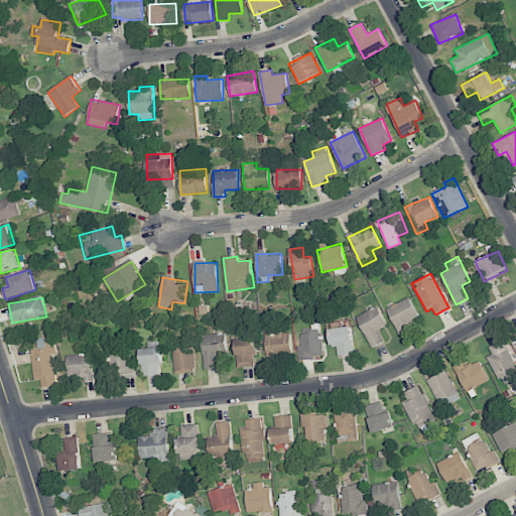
[(387,308),(399,335),(410,329),(407,323),(419,316),(409,297),(387,308)]
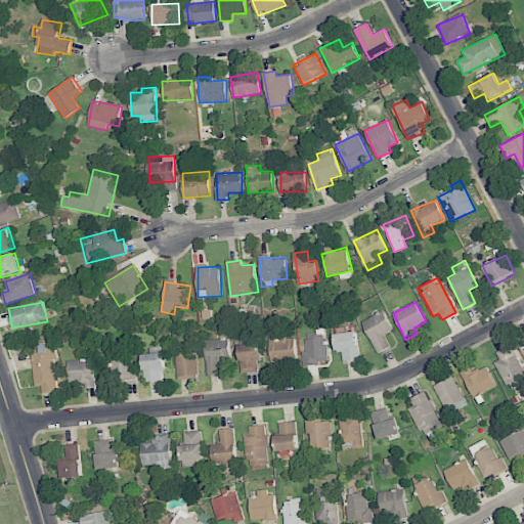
[(384,335),(393,330),(383,311),(361,322),(378,353),(391,347),(384,335)]
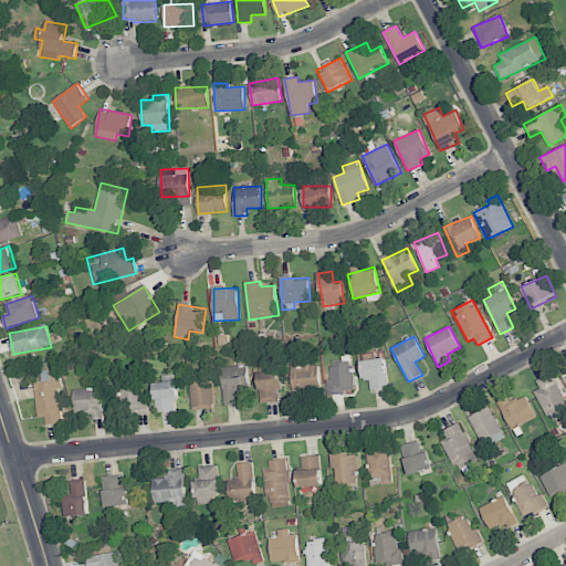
[(363,362),(366,380),(370,380),(371,390),(390,387),(385,357),(363,362)]
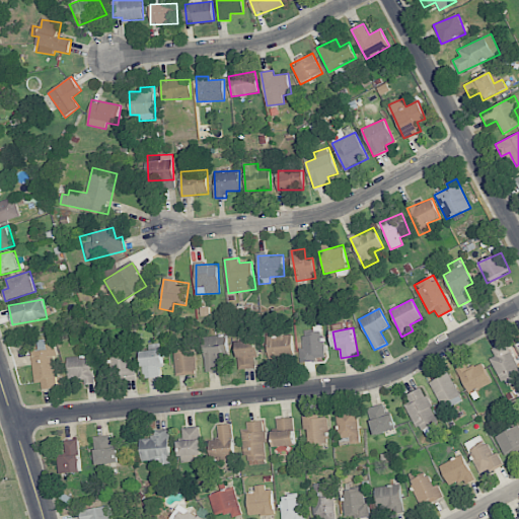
[(323,330),(302,331),(304,361),(325,360),(323,330)]
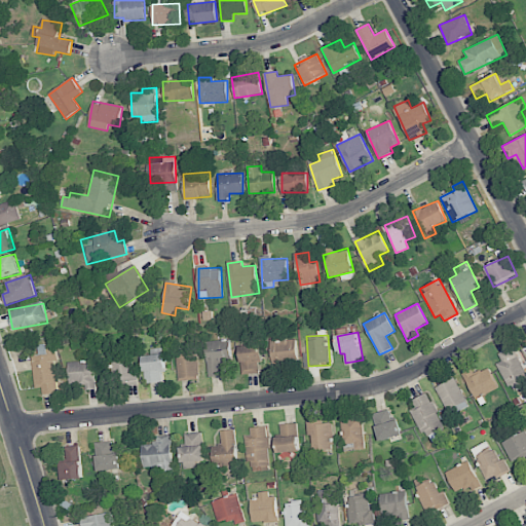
[(297,336),(271,337),(271,366),(297,365),(297,336)]
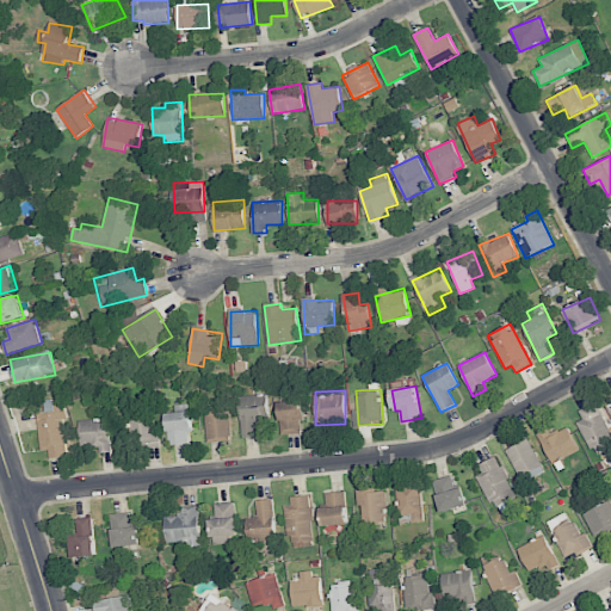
[(270,419),(266,394),(238,397),(242,438),(259,436),(258,421),(270,419)]
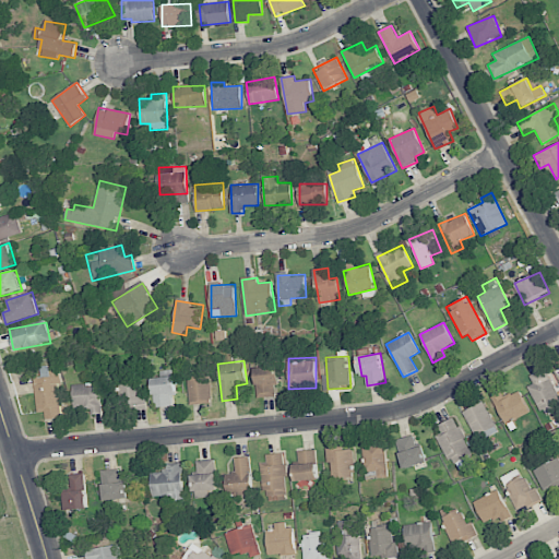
[(34,377),(38,413),(45,412),(46,419),(63,417),(59,383),(61,383),(58,364),(39,367),(40,376),(34,377)]
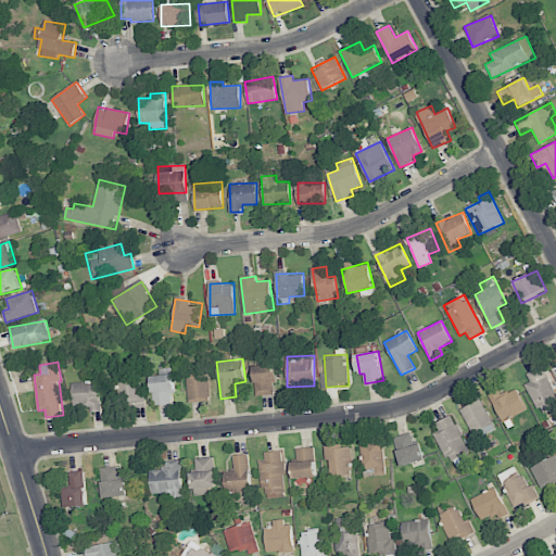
[(274,394),(274,382),(278,382),(277,365),(254,365),(255,395),(274,394)]
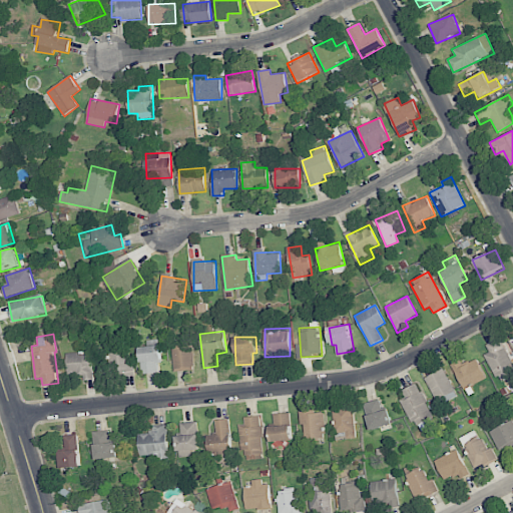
[(485,354),(496,381),(512,374),(512,366),(501,338),(485,344),(489,353),(485,354)]
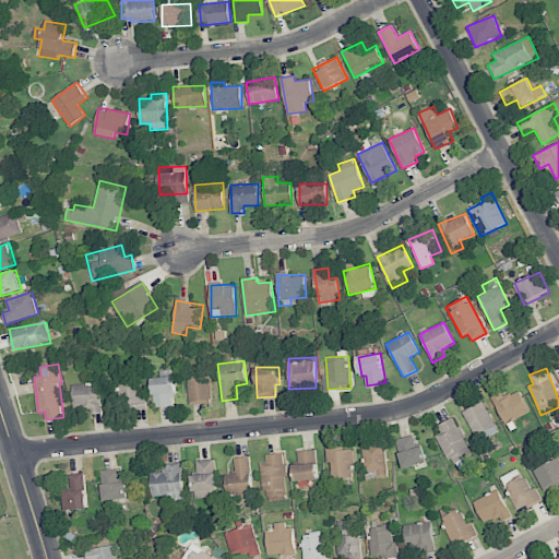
[(146,408),(145,393),(139,394),(138,370),(122,371),(125,409),(146,408)]
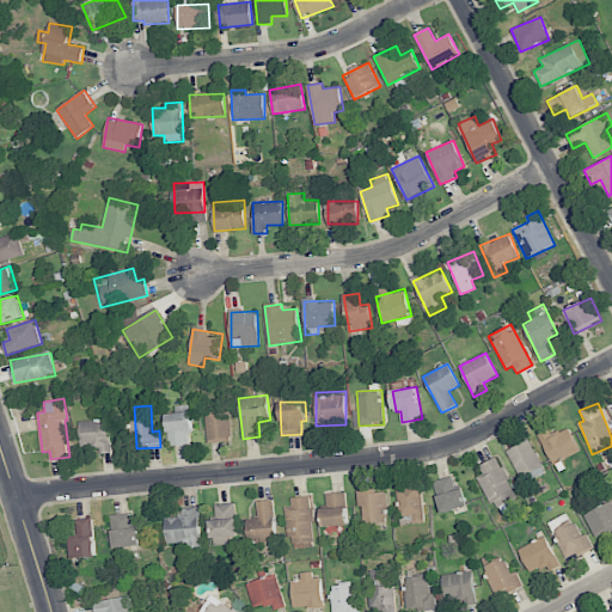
[(232,438),(231,410),(204,411),(207,439),(232,438)]
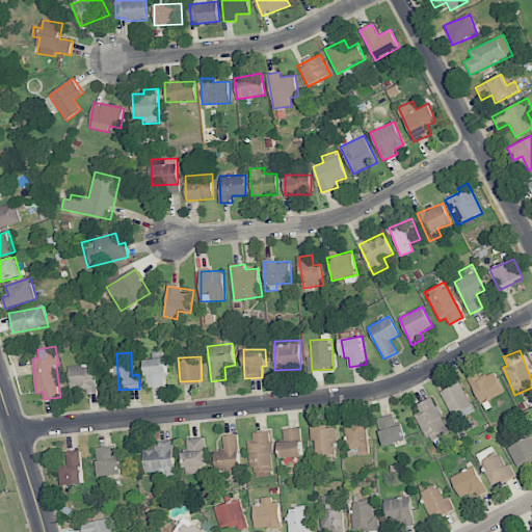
[(143,361),(147,388),(164,386),(163,376),(169,376),(166,357),(143,361)]
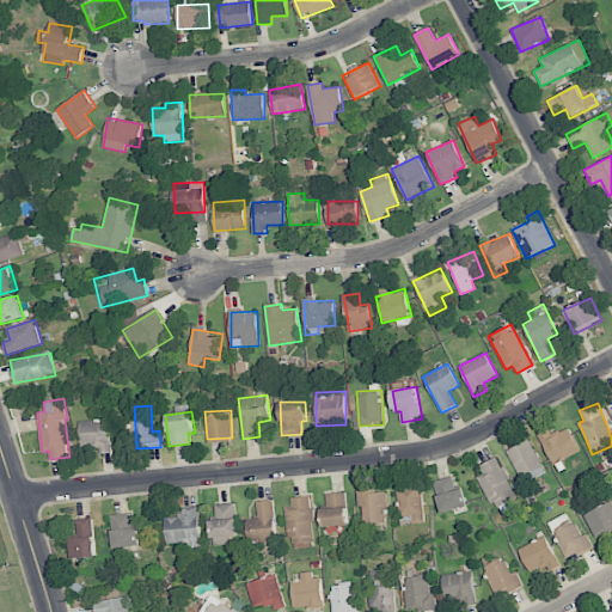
[(97,454),(110,453),(110,420),(80,421),(81,447),(97,447),(97,454)]
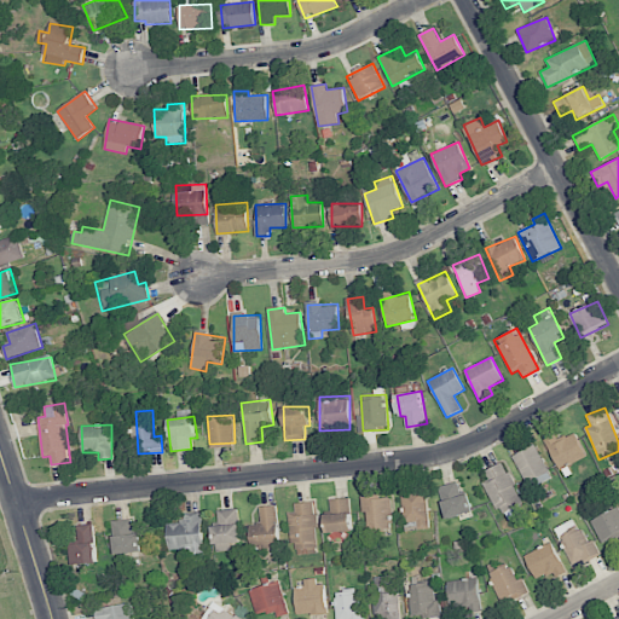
[(586,457),(574,432),(559,439),(555,434),(544,439),(559,470),(586,457)]
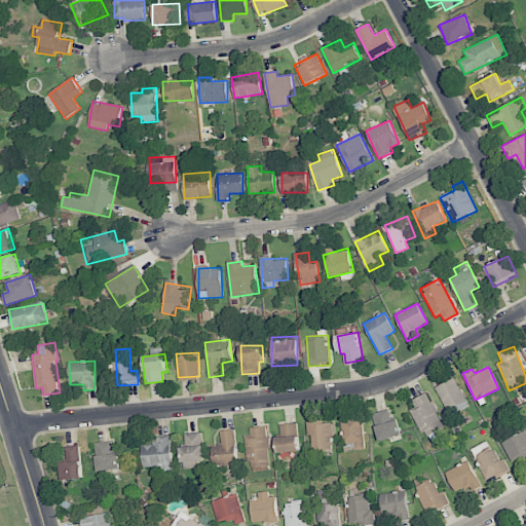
[(467,408),(456,378),(437,385),(448,415),(467,408)]
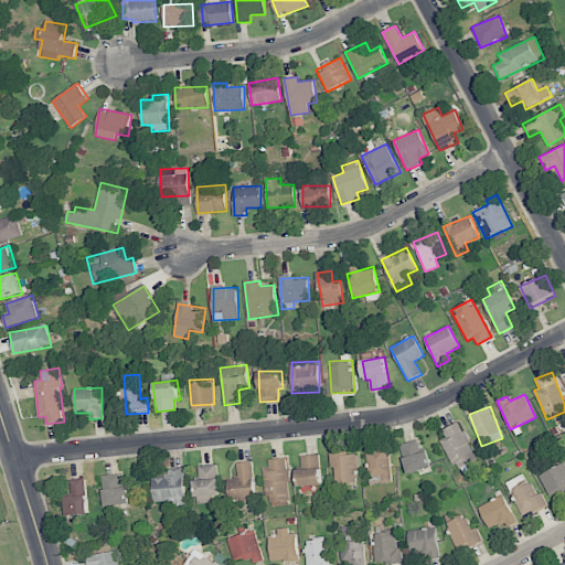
[(443,440),(460,477),(480,467),(459,422),(444,429),(447,437),(443,440)]
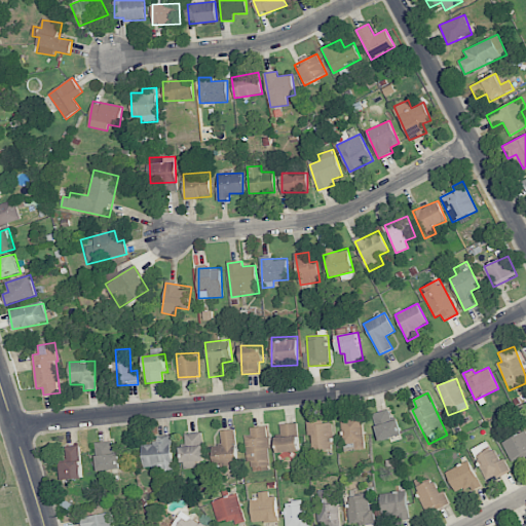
[(381,441),(403,435),(398,419),(392,420),(388,409),(372,414),(381,441)]
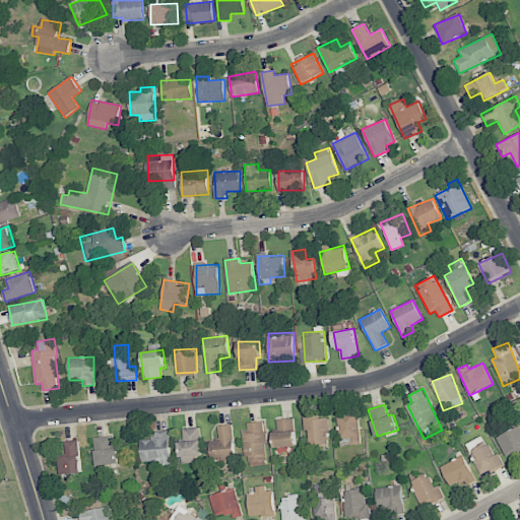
[(350,439),(351,445),(361,444),(359,411),(339,412),(341,439),(350,439)]
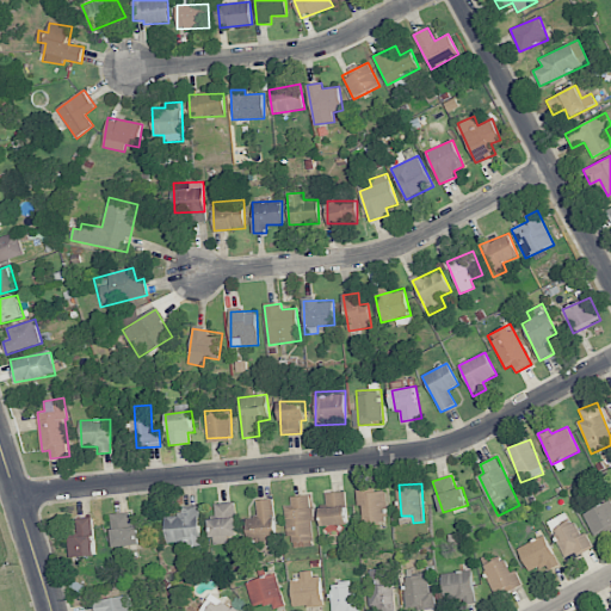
[(387,520),(386,492),(369,492),(368,488),(357,489),(357,506),(363,506),(364,522),(387,520)]
